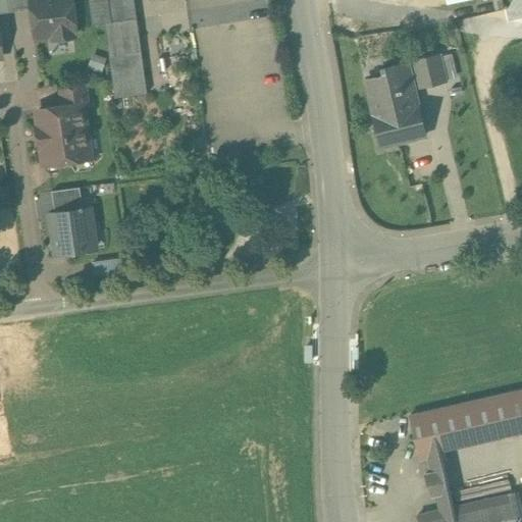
[(6,0),(8,12),(32,9),(31,0),(33,0),(6,0)]
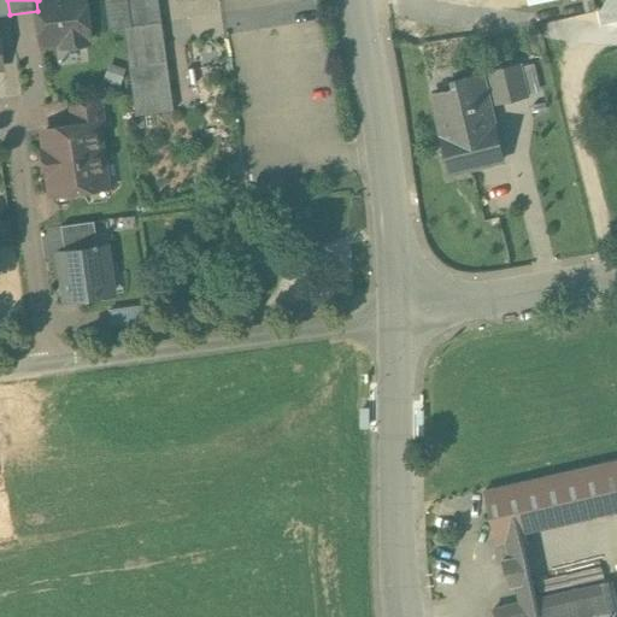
[(39,0),(36,0),(37,11),(42,43),(63,40),(64,46),(88,43),(87,37),(89,37),(84,0),(39,0)]
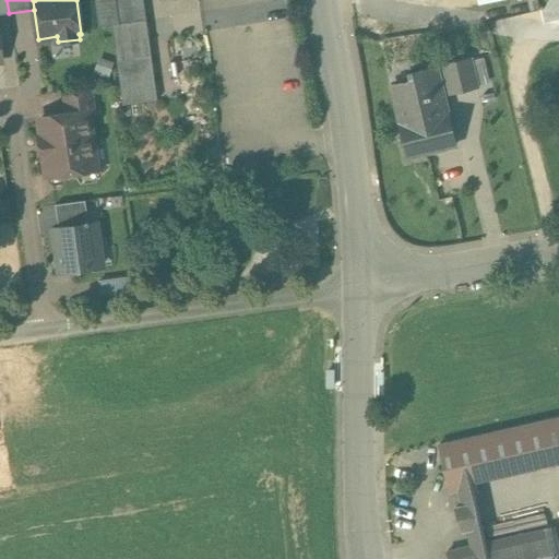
[(95,0),(99,27),(113,25),(123,105),(157,99),(143,0),(95,0)]
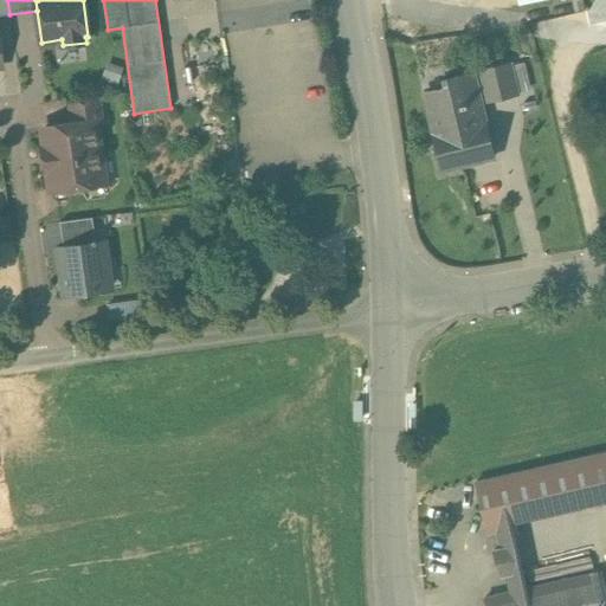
[(474,72),(446,79),(449,88),(425,94),(440,160),(468,165),(494,158),(474,72)]
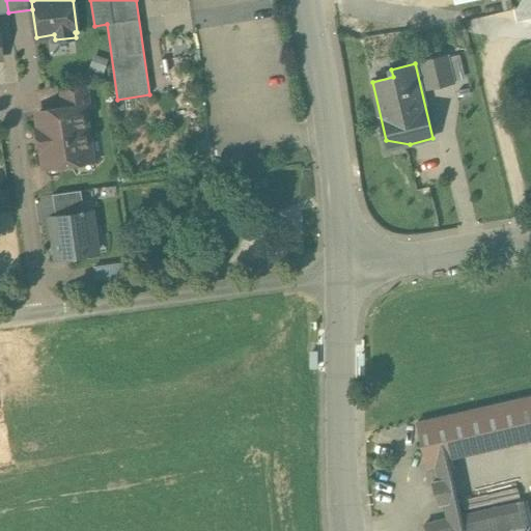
[(86,85),(61,88),(64,109),(83,107),(89,106),(86,85)]
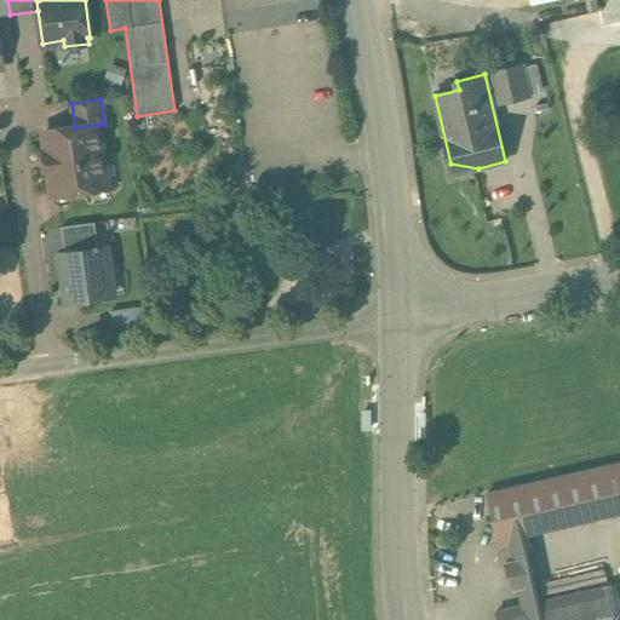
[(75,127),(45,132),(47,151),(44,151),(47,176),(51,176),(53,194),(70,191),(72,194),(75,197),(86,196),(90,191),(90,189),(107,187),(97,125),(75,127)]
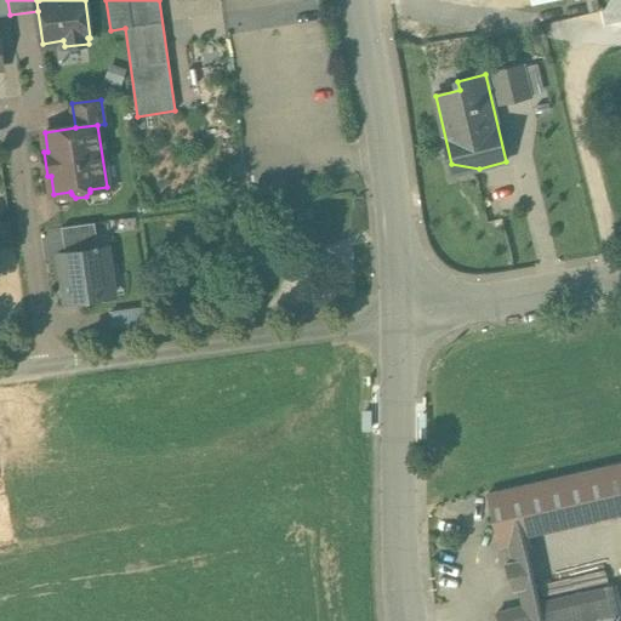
[(95,223),(62,228),(66,252),(98,248),(95,223)]
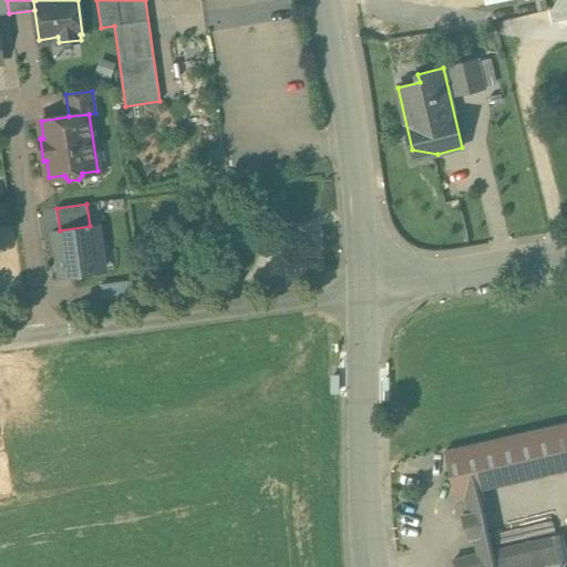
[(60,230),(53,232),(57,257),(59,256),(62,277),(102,271),(98,244),(102,243),(100,225),(90,226),(60,230)]
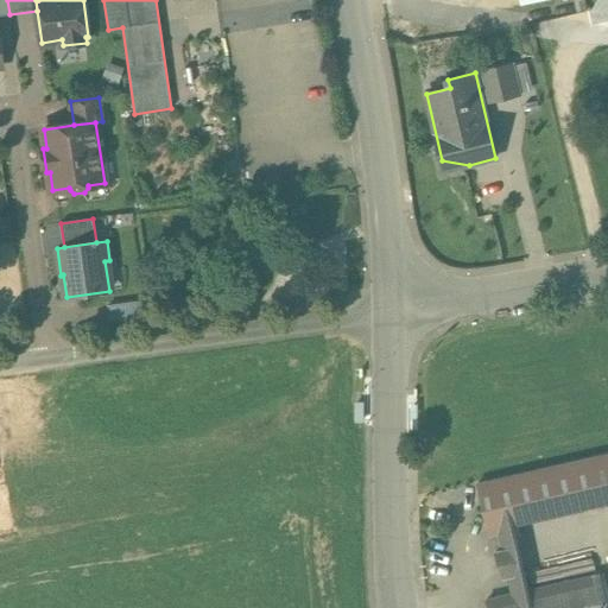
[(144,301),(133,303),(135,318),(146,316),(144,301)]
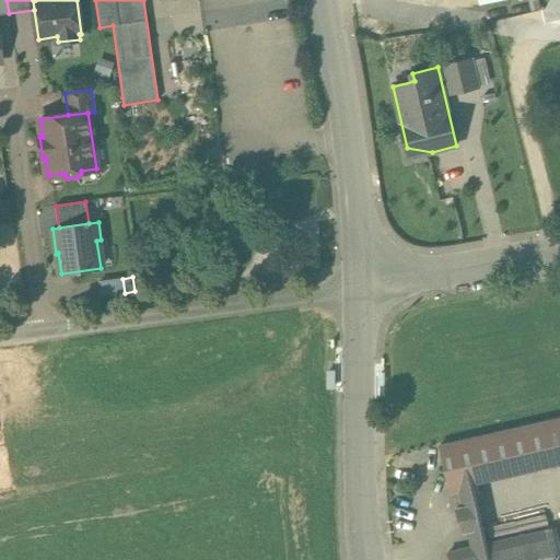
[(123,279),(101,282),(103,295),(125,293),(123,279)]
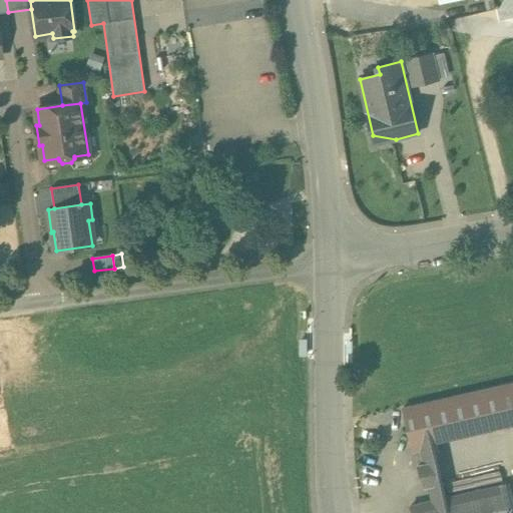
[(512,383),(403,409),(413,452),(421,450),(421,449),(429,447),(428,441),(512,421),(512,383)]
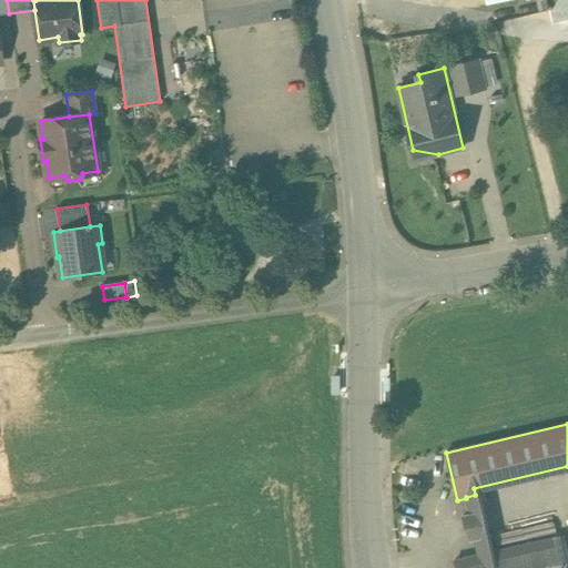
[(567,567),(567,535),(454,561),(455,567),(567,567)]
